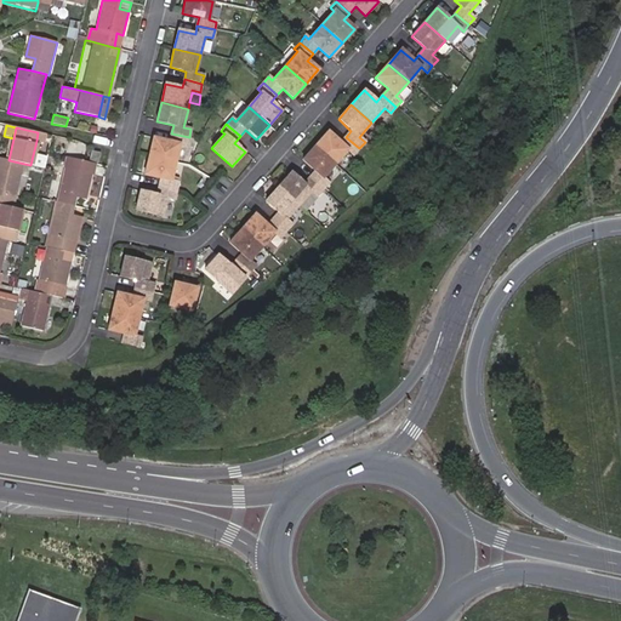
[(335,164),(348,149),(353,155),(359,148),(346,137),(340,143),(328,132),(315,146),(335,164)]
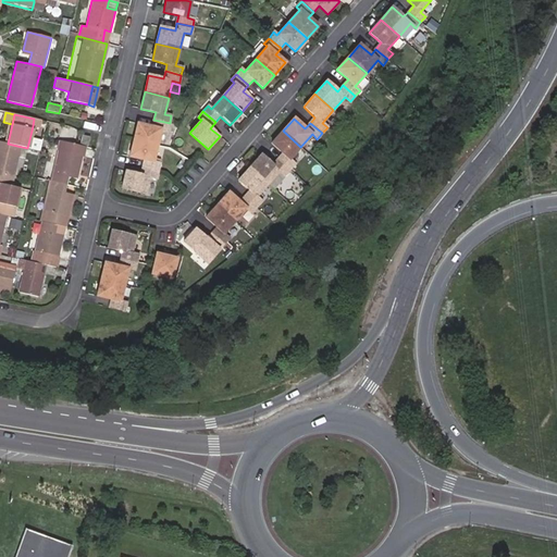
[(157,146),(161,130),(168,131),(170,123),(153,120),(152,127),(137,123),(134,140),(157,146)]
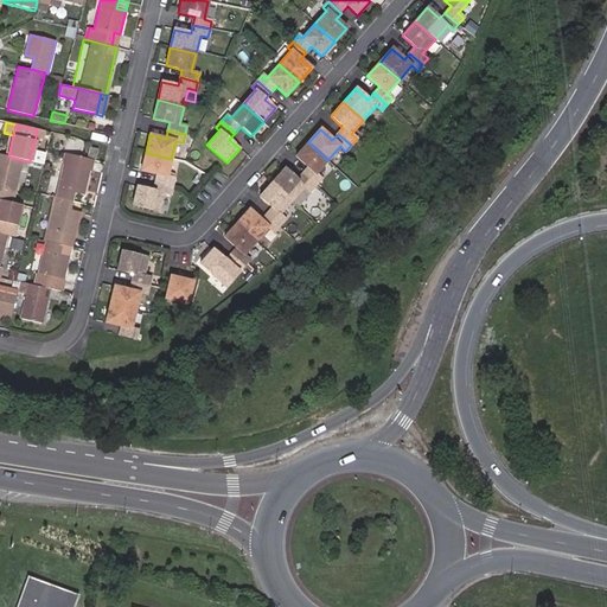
[(315,174),(327,160),(308,142),(295,157),(308,168),(302,174),(315,185),(321,179),(315,174)]
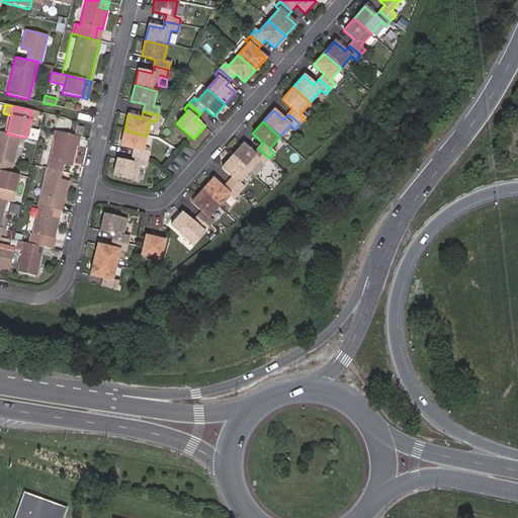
[(82,136),(84,127),(76,125),(74,135),(82,136)]
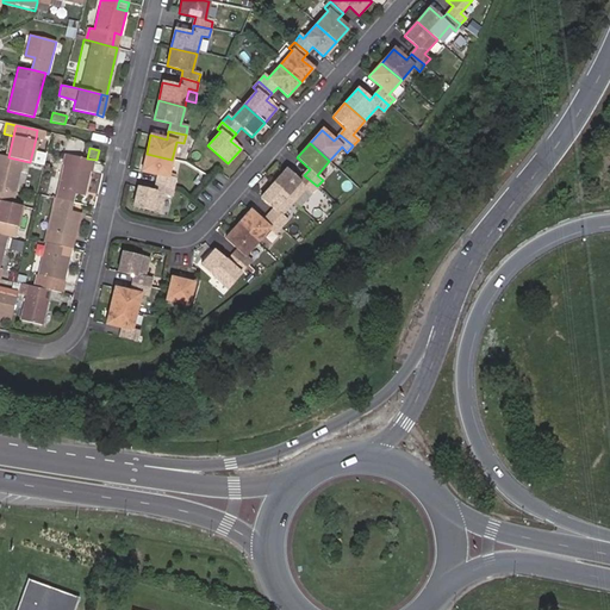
[(168,178),(172,160),(147,154),(142,172),(157,175),(156,184),(173,187),(175,180),(168,178)]
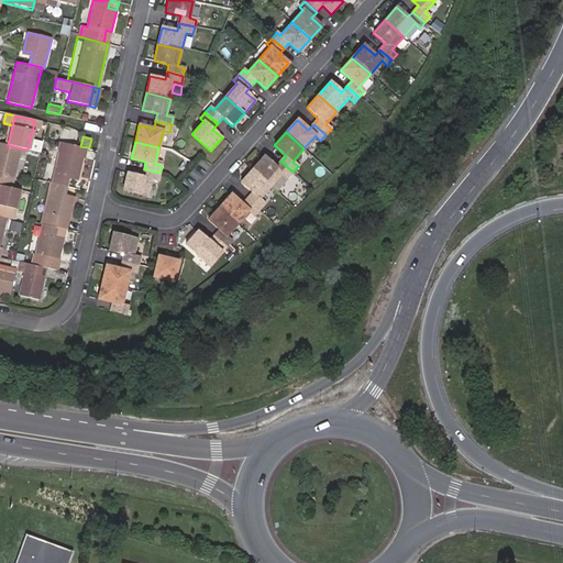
[(0,186),(12,189),(22,148),(8,145),(0,143),(0,186)]
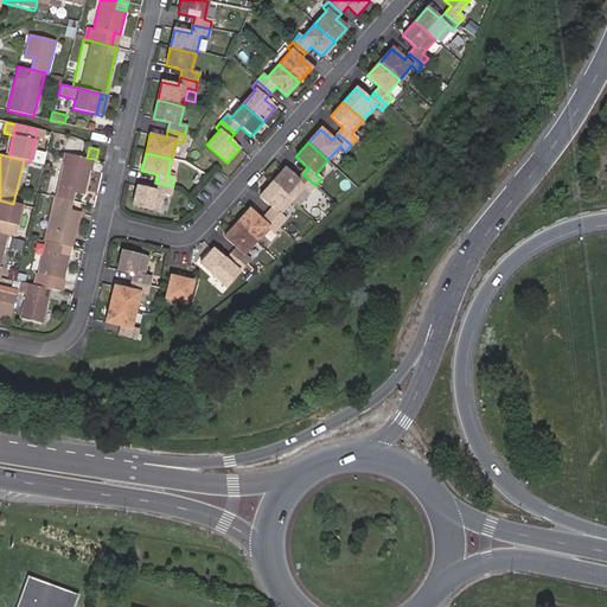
[(85,190),(93,161),(84,159),(65,154),(55,198),(72,203),(75,193),(76,187),(85,190)]
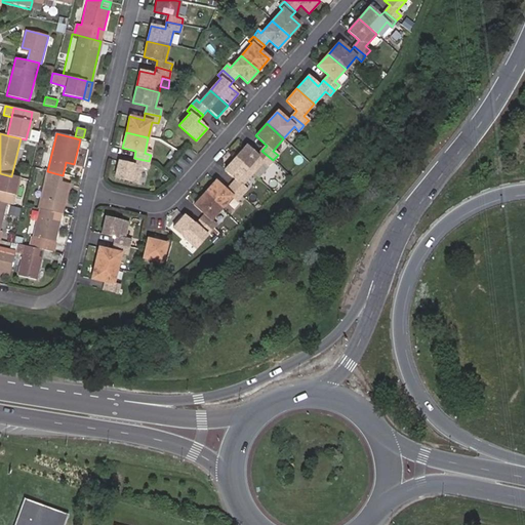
[(269,165),(273,160),(261,151),(256,156),(246,146),(235,158),(252,173),(264,161),(269,165)]
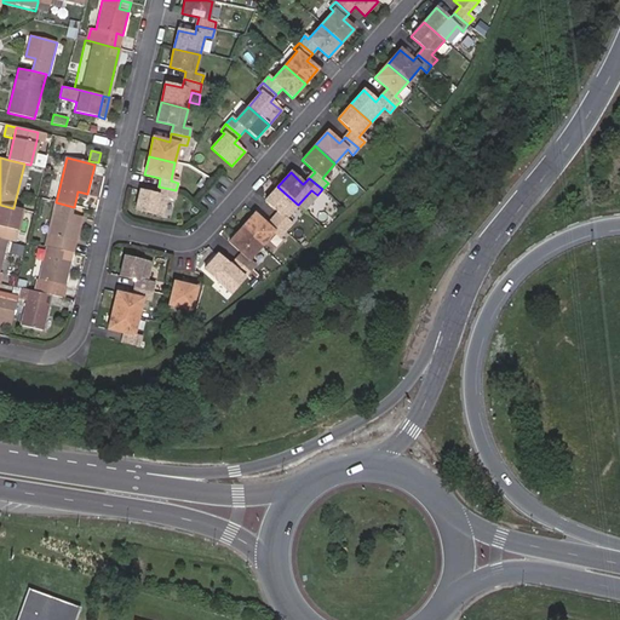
[(162,217),(167,197),(174,199),(176,190),(159,187),(156,195),(139,190),(136,210),(162,217)]
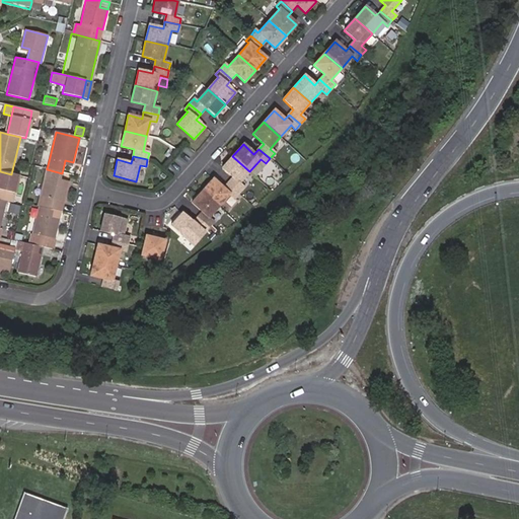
[(249,171),(232,156),(222,168),(232,178),(228,183),(239,193),(243,188),(239,183),(249,171)]
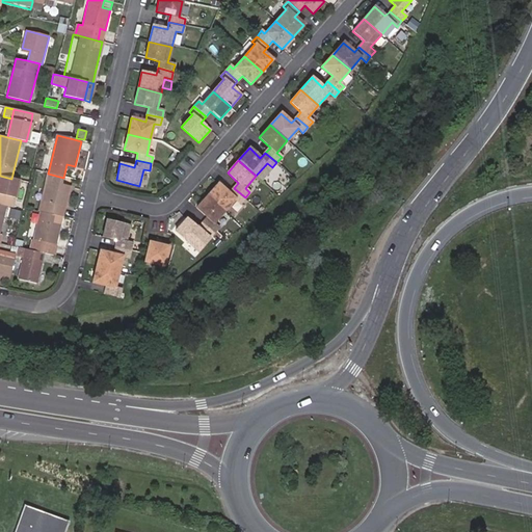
[(62,218),(69,192),(60,191),(61,186),(63,178),(48,174),(38,212),(53,216),(62,218)]
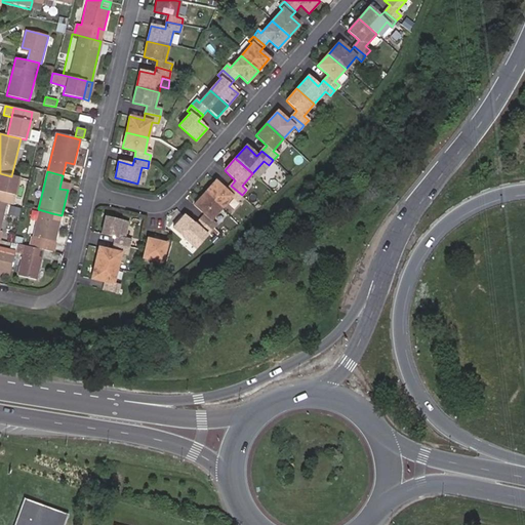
[(13,206),(19,178),(11,176),(0,173),(0,203),(6,205),(13,206)]
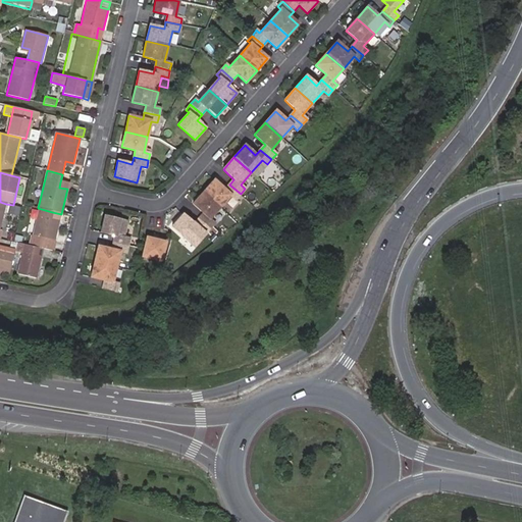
[(236,200),(241,194),(229,185),(224,190),(214,180),(203,192),(220,207),(231,196),(236,200)]
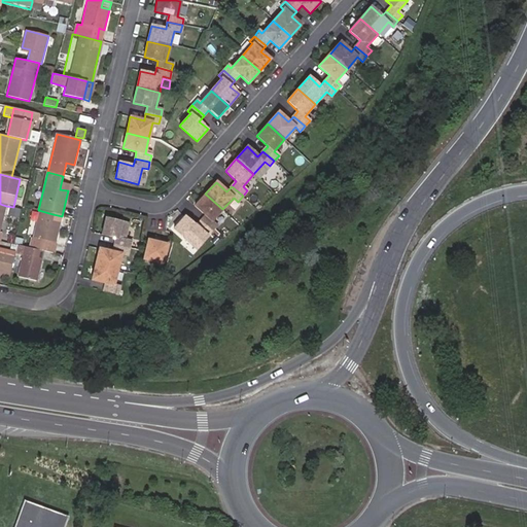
[(212,221),(222,209),(205,194),(195,206),(205,215),(201,221),(212,232),(216,225),(212,221)]
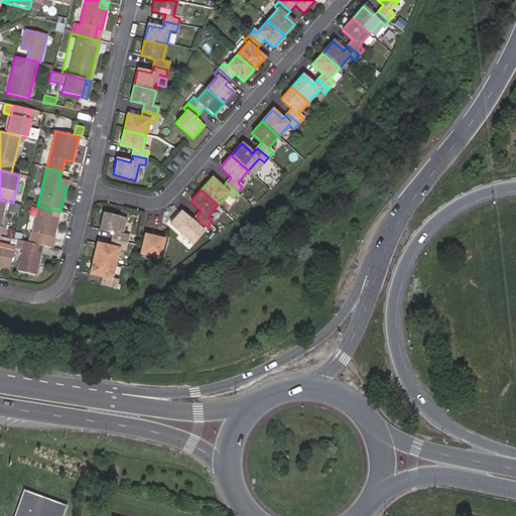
[(50,248),(56,225),(48,223),(49,218),(51,210),(37,206),(28,243),(41,246),(50,248)]
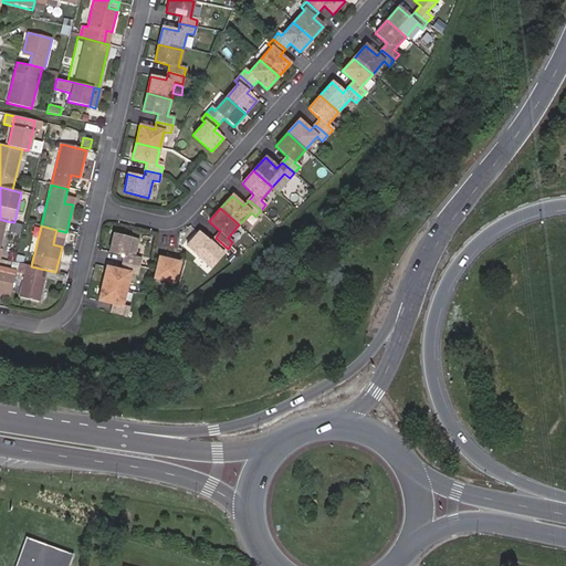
[(222,254),(228,249),(216,238),(210,243),(198,232),(187,247),(206,263),(218,250),(222,254)]
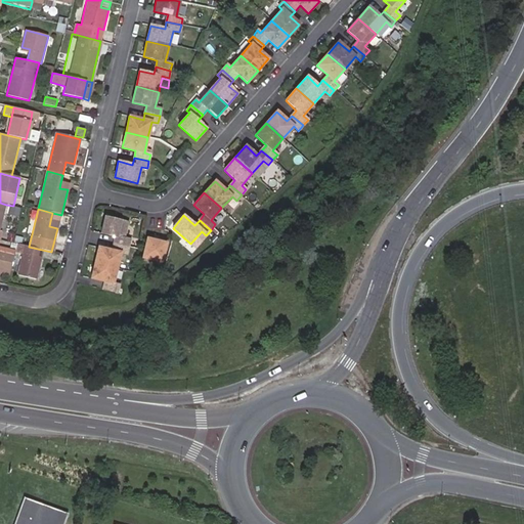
[(124,238),(128,222),(105,217),(101,233),(116,236),(114,244),(128,247),(130,241),(124,238)]
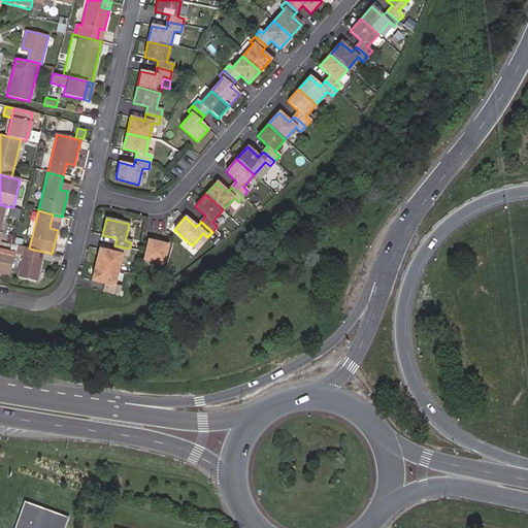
[(163,264),(167,244),(149,240),(143,260),(163,264)]
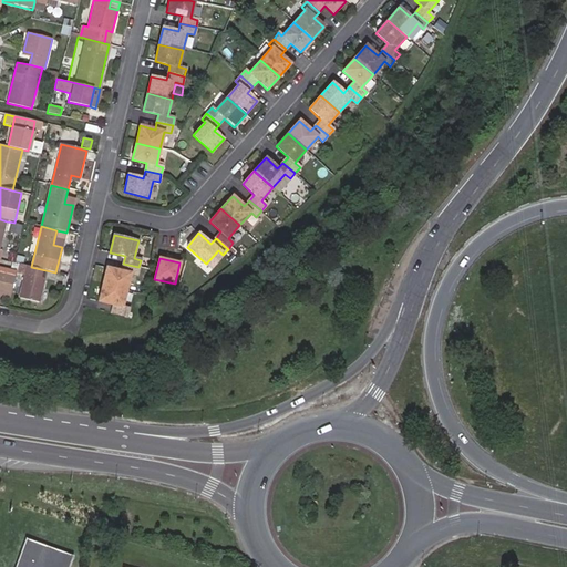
[(38,302),(45,270),(31,267),(18,264),(16,272),(23,275),(18,298),(38,302)]
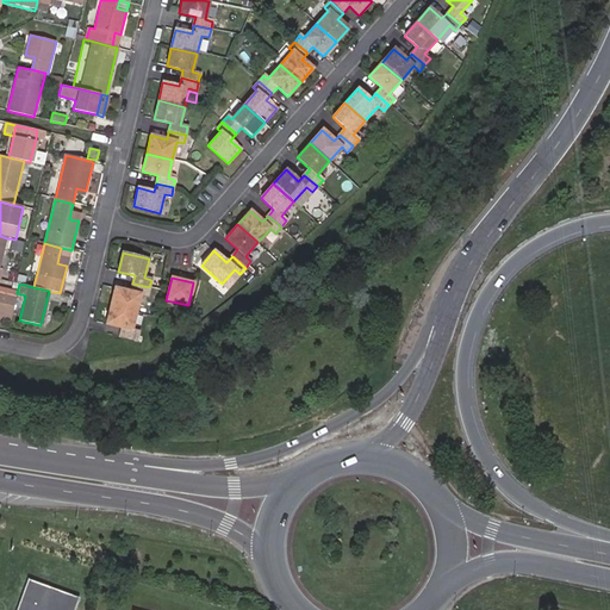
[(136,312),(141,293),(148,296),(149,287),(132,284),(130,292),(114,287),(110,306),(136,312)]
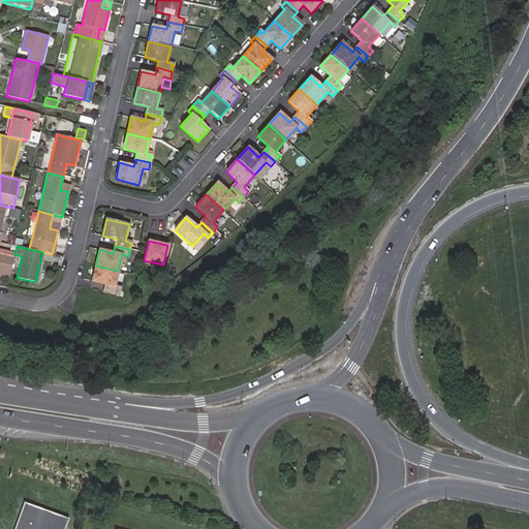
[(10,270),(14,254),(0,250),(0,267),(4,268),(10,270)]
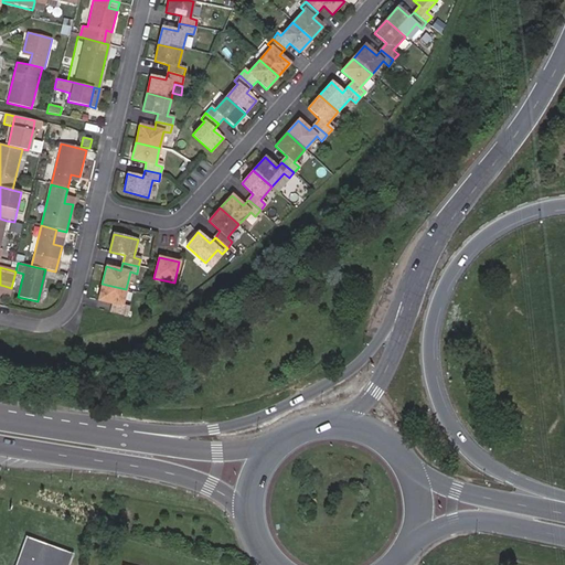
[(121,306),(126,289),(102,284),(98,300),(113,304),(112,311),(127,316),(129,308),(121,306)]
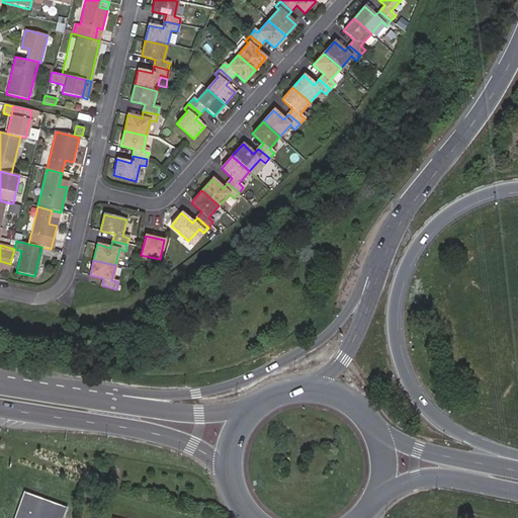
[(63,517),(67,508),(23,492),(13,517),(63,517)]
